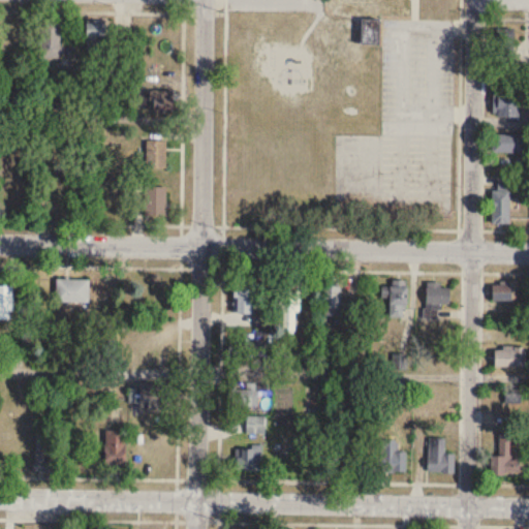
[(61,19),(40,19),(40,58),(61,58),(61,19)]
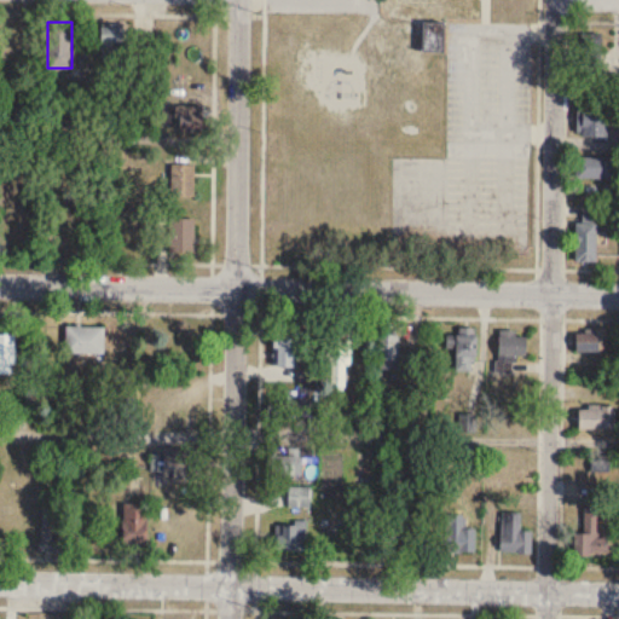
[(122,63),(122,27),(102,27),(102,63),(122,63)]
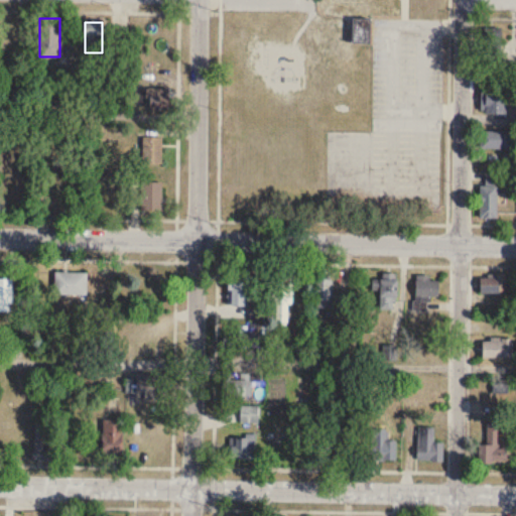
[(113,47),(129,47),(129,29),(113,29),(113,47)]
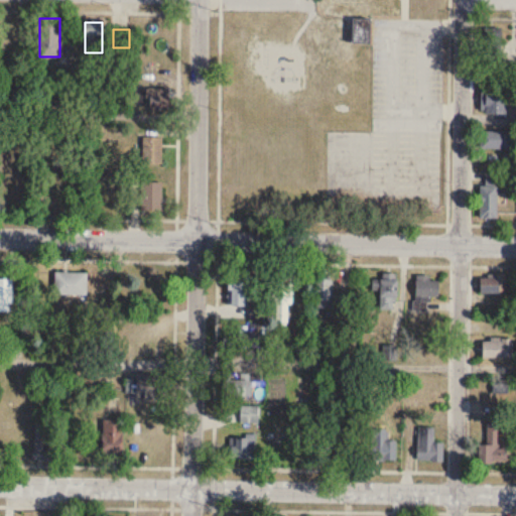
[(506,114),(506,86),(482,86),(482,114),(506,114)]
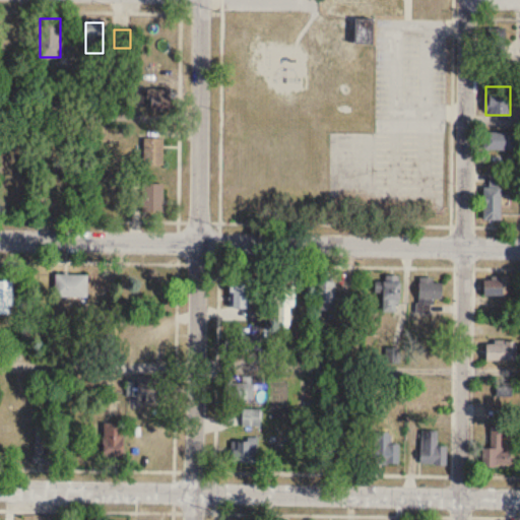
[(164,89),(136,89),(136,102),(164,102),(164,89)]
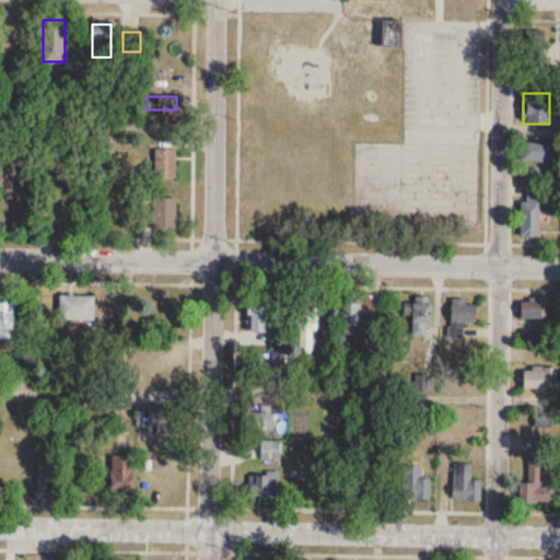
[(556,142),(524,142),(524,161),(556,161),(556,142)]
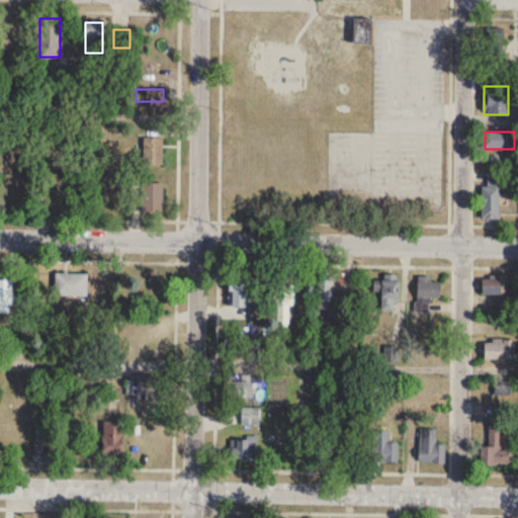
[(163,165),(163,137),(142,137),(142,165),(163,165)]
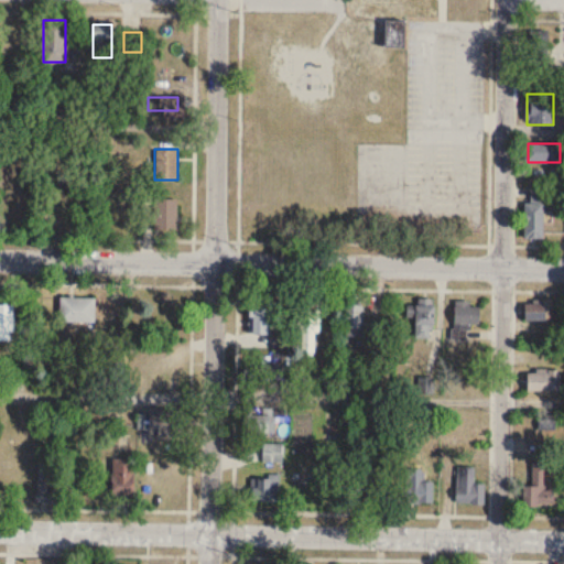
[(543,239),(543,197),(525,197),(525,239),(543,239)]
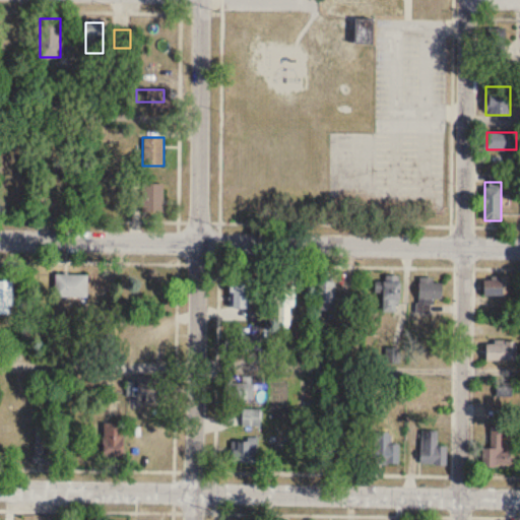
[(142,220),(164,220),(164,183),(142,183),(142,220)]
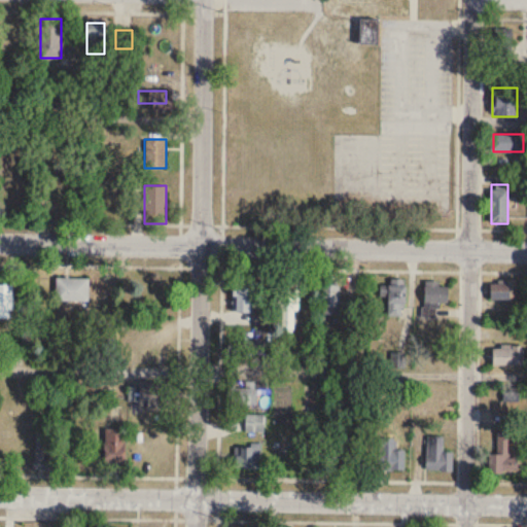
[(56,278),(56,302),(89,302),(89,278),(56,278)]
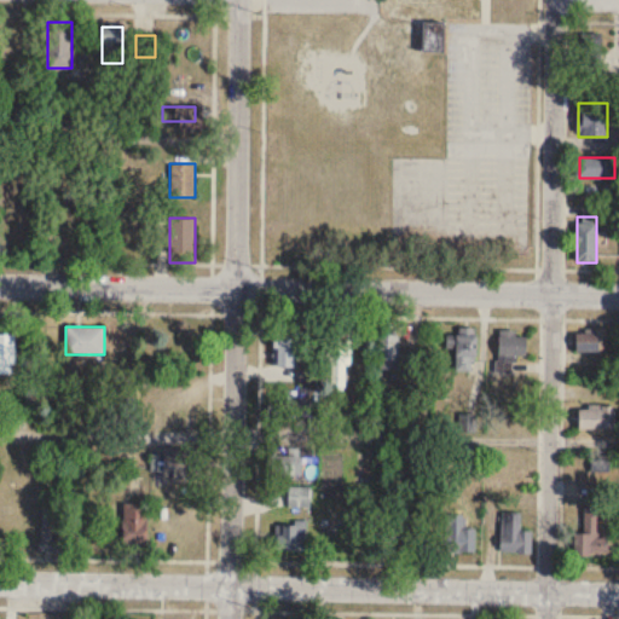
[(476,328),(455,328),(455,371),(476,371),(476,328)]
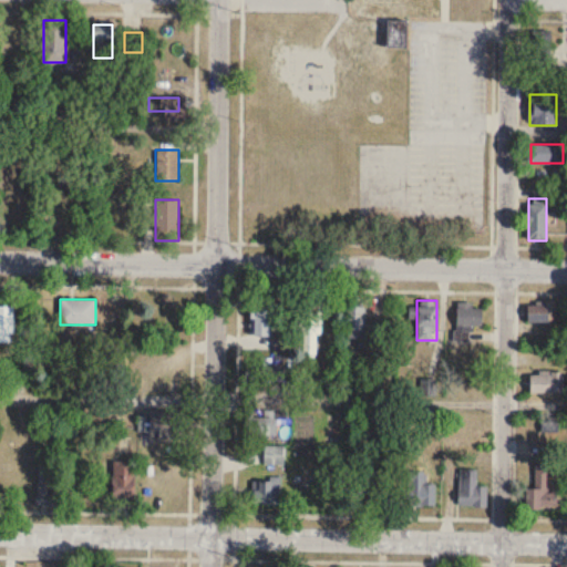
[(528,322),(555,322),(555,302),(528,302),(528,322)]
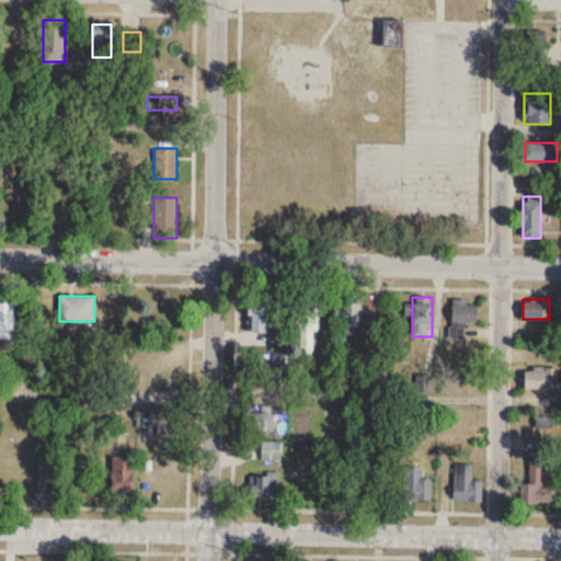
[(477,325),(477,300),(451,300),(451,325),(477,325)]
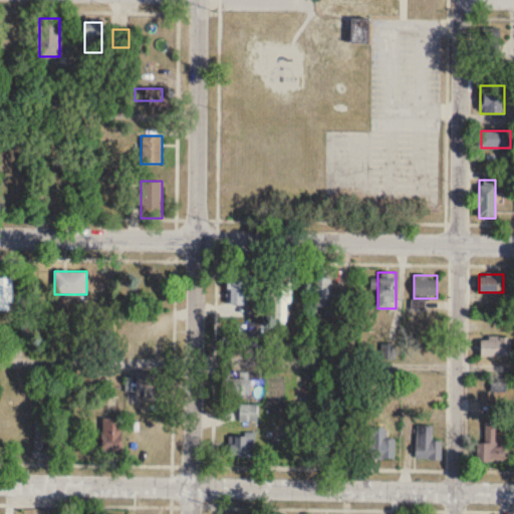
[(0,309),(11,310),(11,277),(0,277),(0,309)]
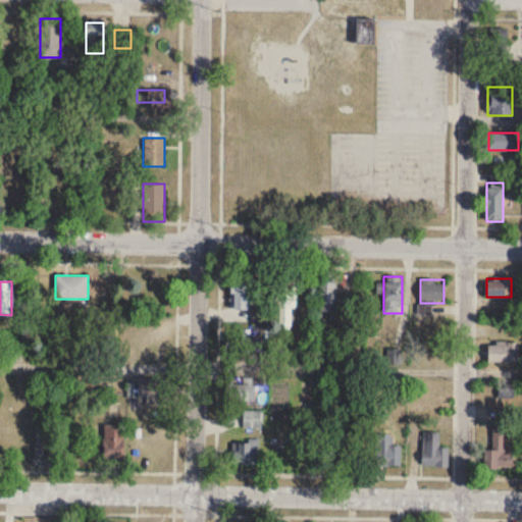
[(251,310),(251,297),(260,297),(260,281),(230,281),(230,310),(251,310)]
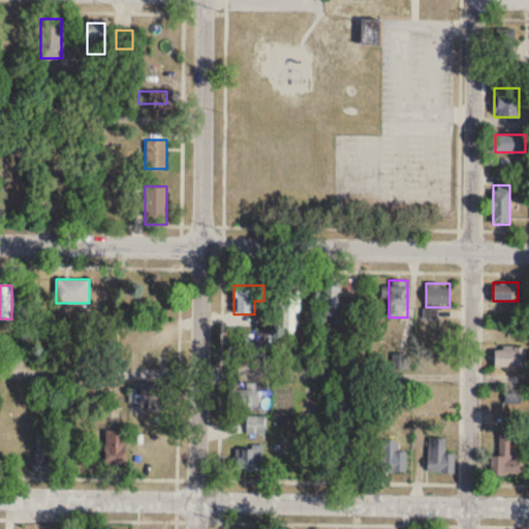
[(301,312),(301,286),(278,286),(278,313),(283,313),(283,333),(296,333),(296,312),(301,312)]
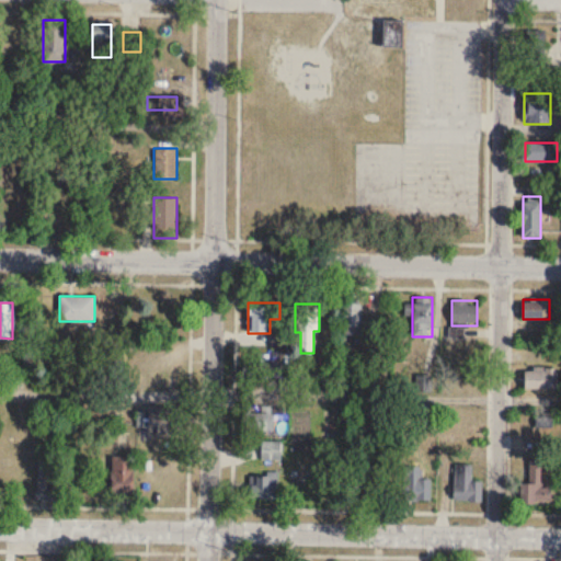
[(342,334),(362,334),(361,304),(342,304),(342,334)]
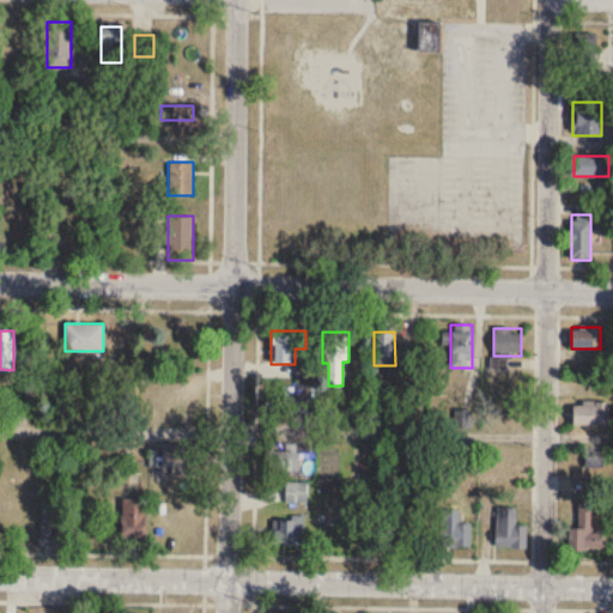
[(272,398),(272,416),(309,416),(309,398),(272,398)]
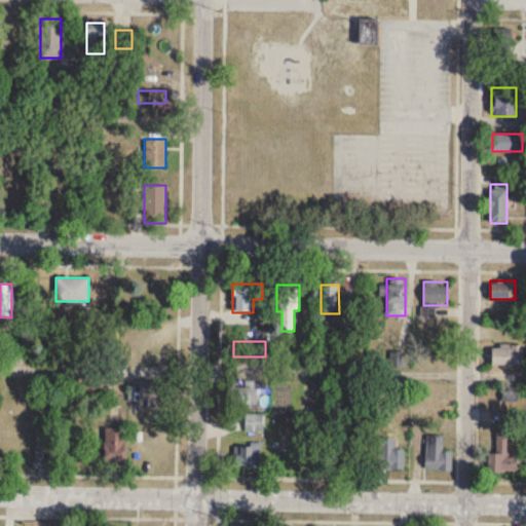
[(491,365),(522,365),(522,345),(491,345),(491,365)]
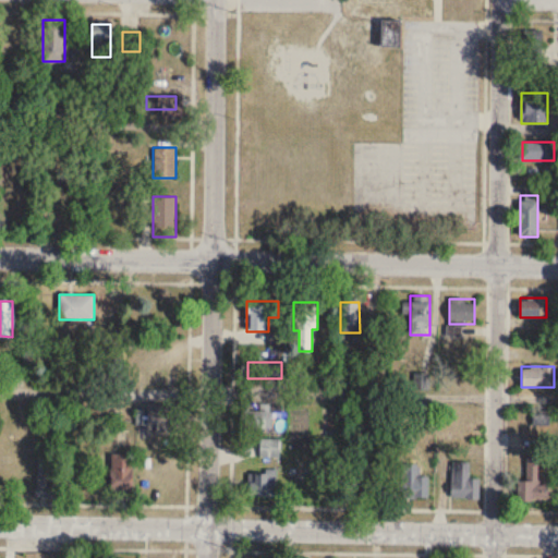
[(426,384),(424,373),(415,375),(419,386),(426,384)]
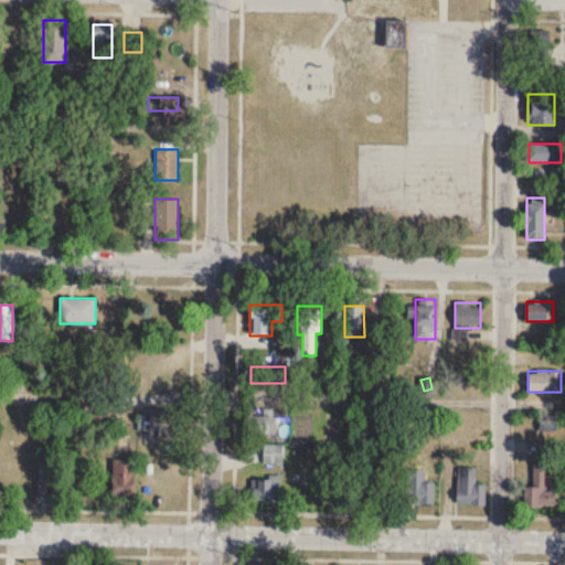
[(276,409),(263,409),(263,415),(247,415),(247,435),(276,435),(276,409)]
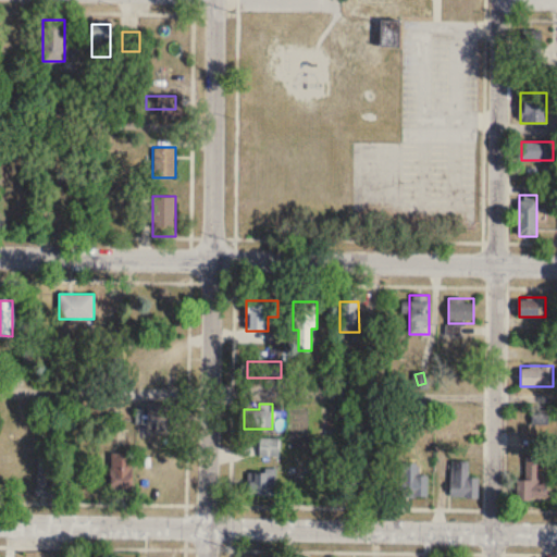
[(182,405),(137,405),(137,430),(182,430),(182,405)]
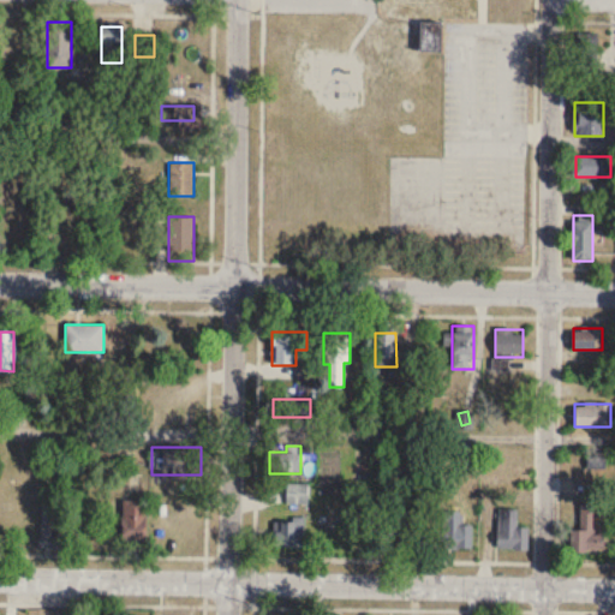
[(287,505),(309,505),(309,485),(287,485),(287,505)]
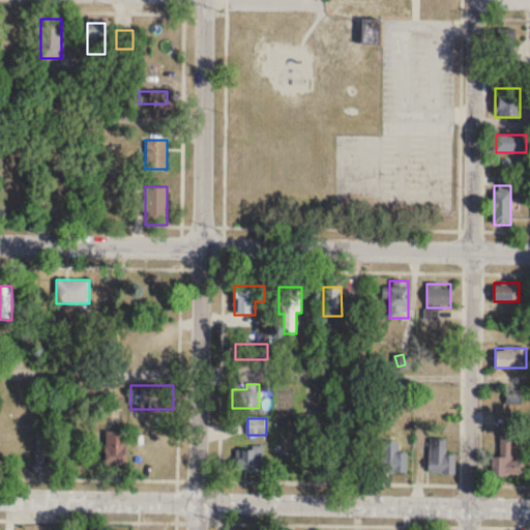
[(56,472),(56,433),(36,433),(36,472),(56,472)]
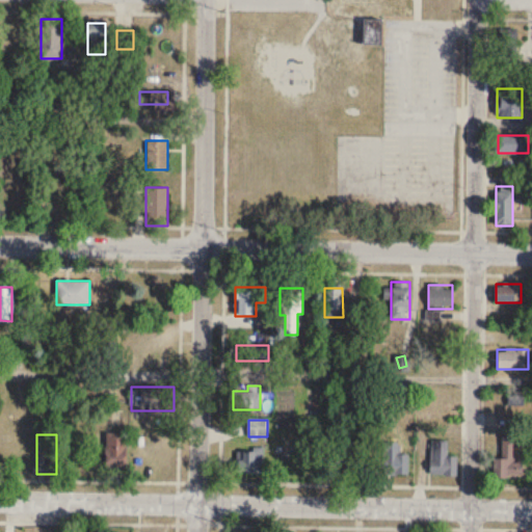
[(499,477),(523,477),(522,434),(498,434),(499,477)]
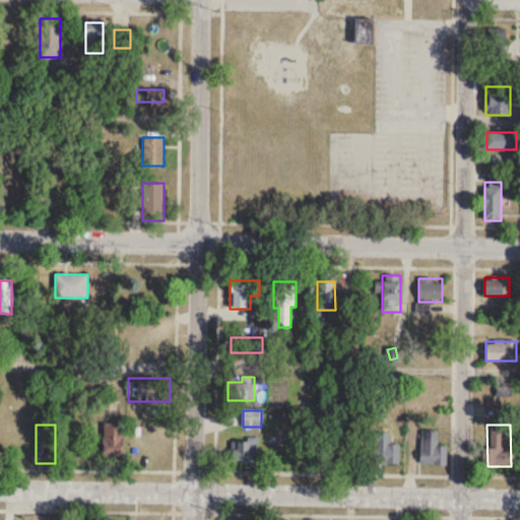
[(104,458),(123,458),(123,427),(104,427),(104,458)]
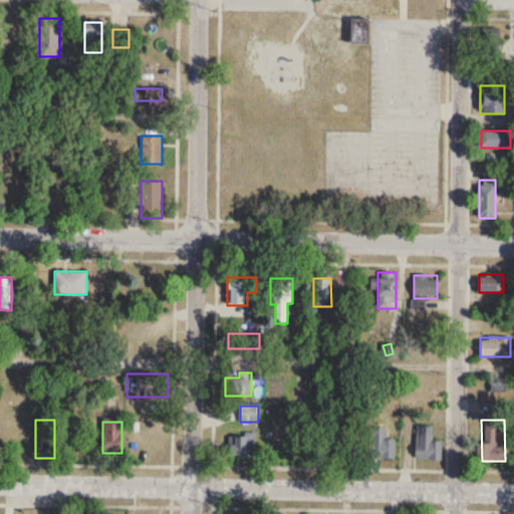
[(441,441),(433,441),(433,426),(416,426),(416,461),(441,461),(441,441)]
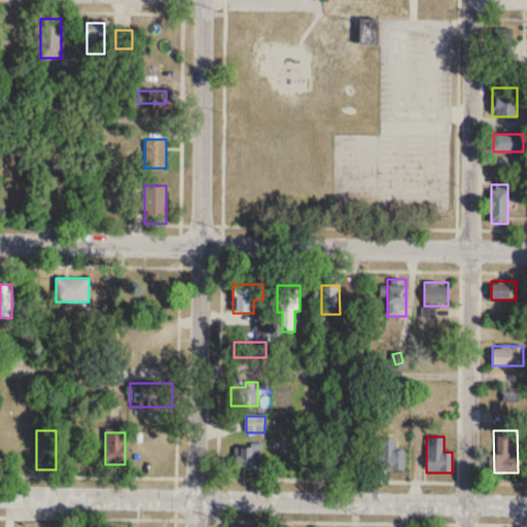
[(405,471),(405,450),(395,450),(395,438),(379,438),(379,471),(405,471)]
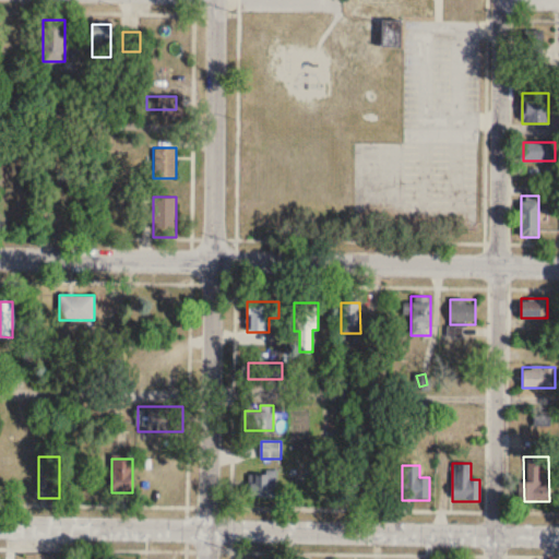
[(355,500),(355,471),(341,471),(341,500),(355,500)]
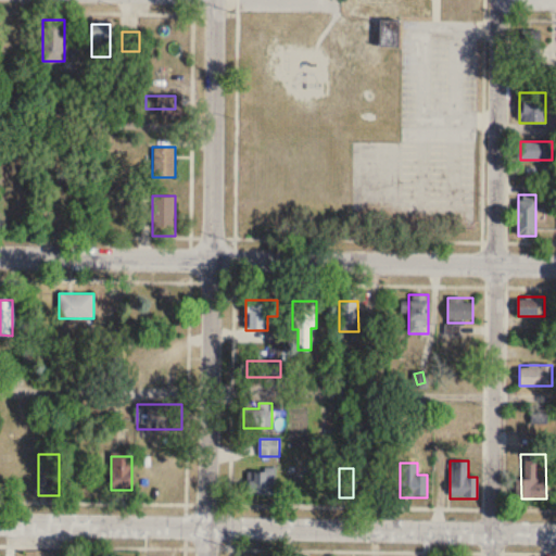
[(275,495),(275,472),(248,472),(248,495),(275,495)]
